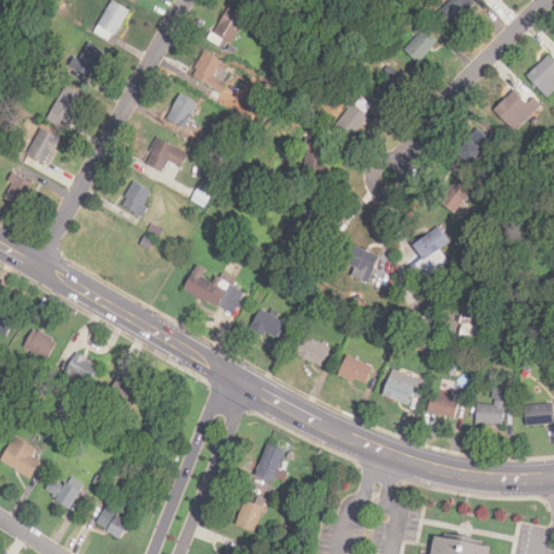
[(112,0),(129,10),(115,35),(112,33),(108,39),(93,32),(112,0)]
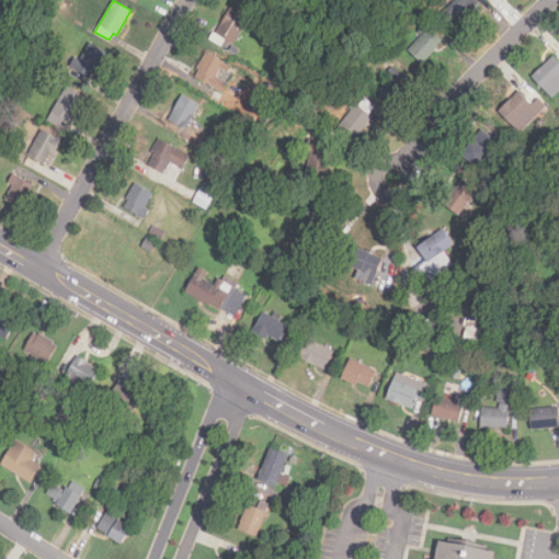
[(335,0),(328,10),(320,2),(322,0),(335,0)]
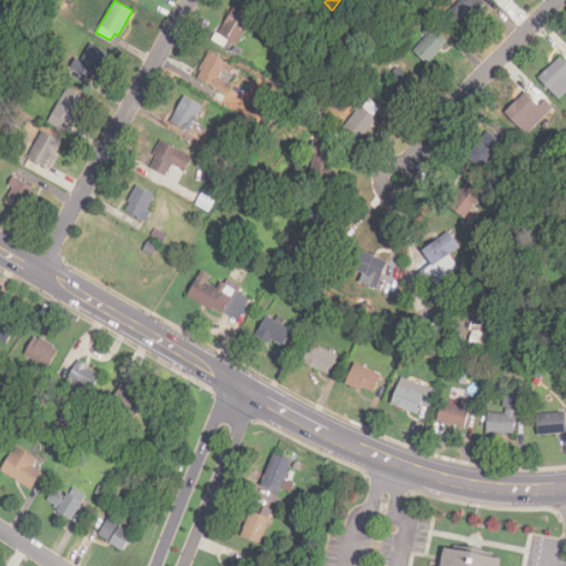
[(460,30),(444,16),(458,0),(481,0),(484,3),(460,30)]
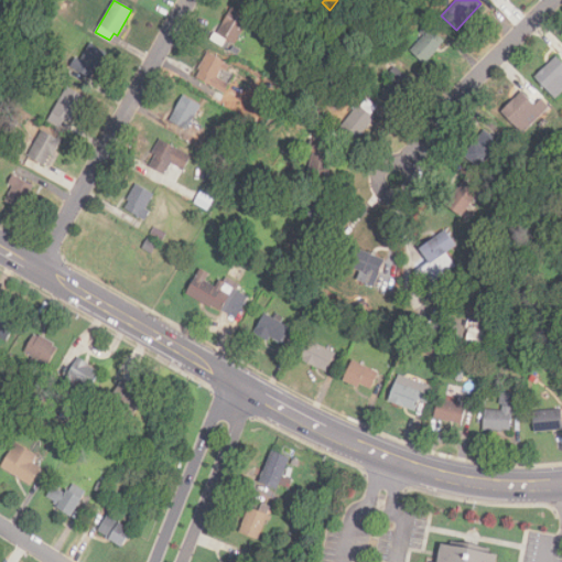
[(235,40),(216,30),(230,3),(249,14),(235,40)]
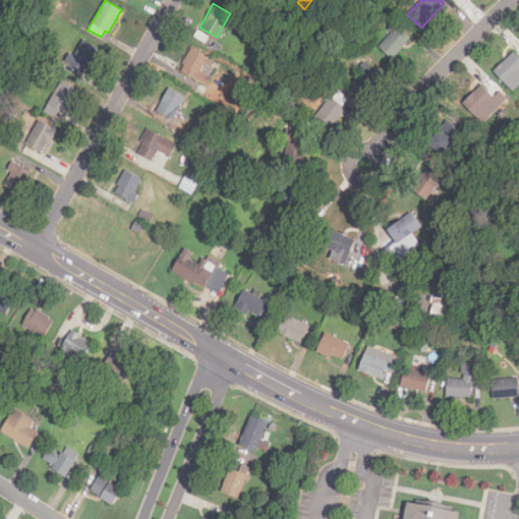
[(392,58),(379,47),(391,33),(387,30),(393,22),(410,37),(392,58)]
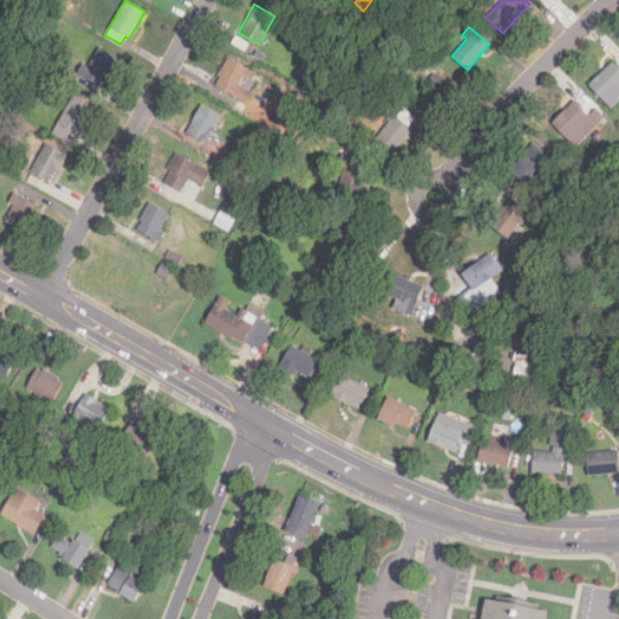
[(117,58),(98,85),(77,72),(81,63),(86,67),(98,47),(117,58)]
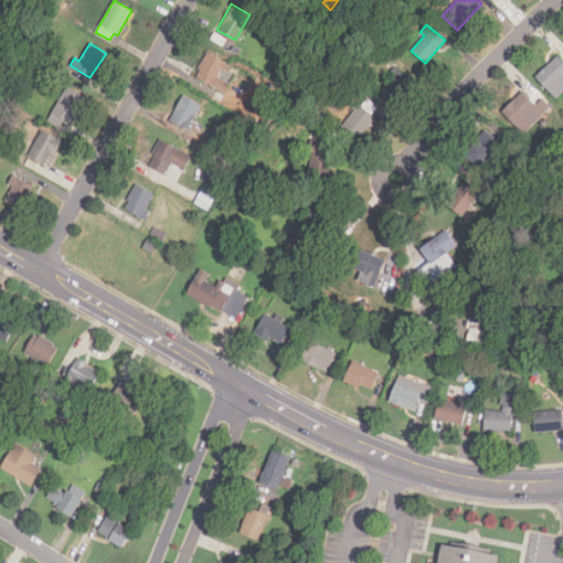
[(240,48),(236,52),(230,48),(232,43),(240,48)]
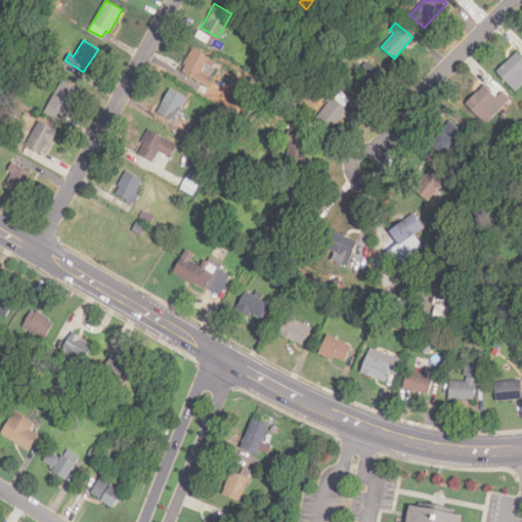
[(212,75),(207,84),(180,68),(193,45),(209,54),(201,69),(212,75)]
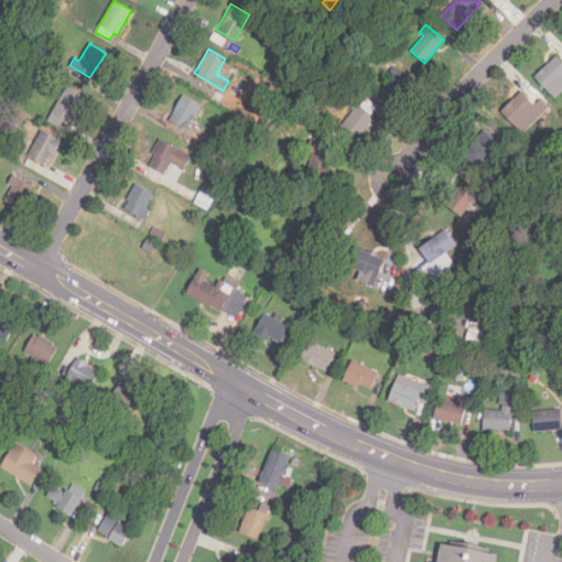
[(561,94),(559,97),(537,75),(557,55),(561,61),(561,94)]
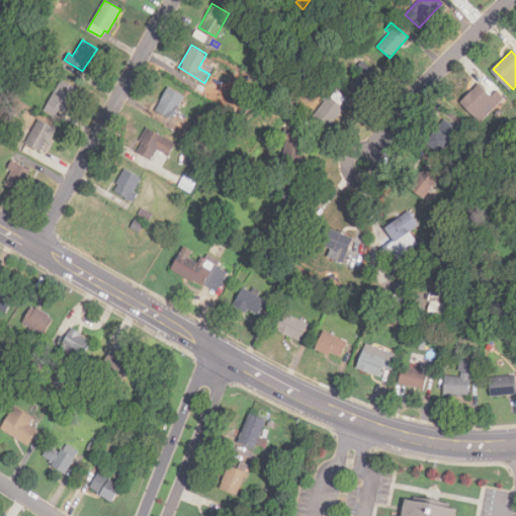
[(362,96),(345,82),(361,61),(379,75),(362,96)]
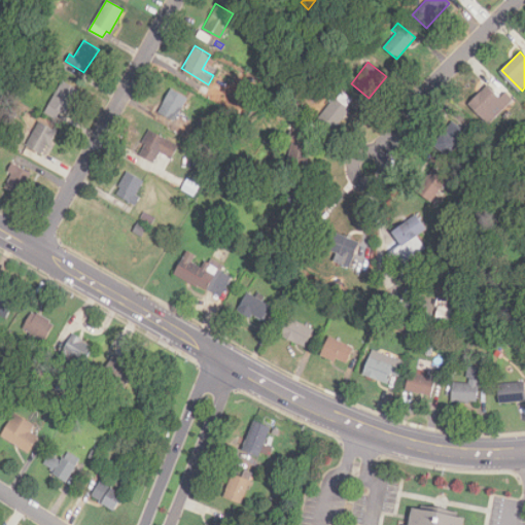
[(317,88),(312,82),(314,79),(320,83),(317,88)]
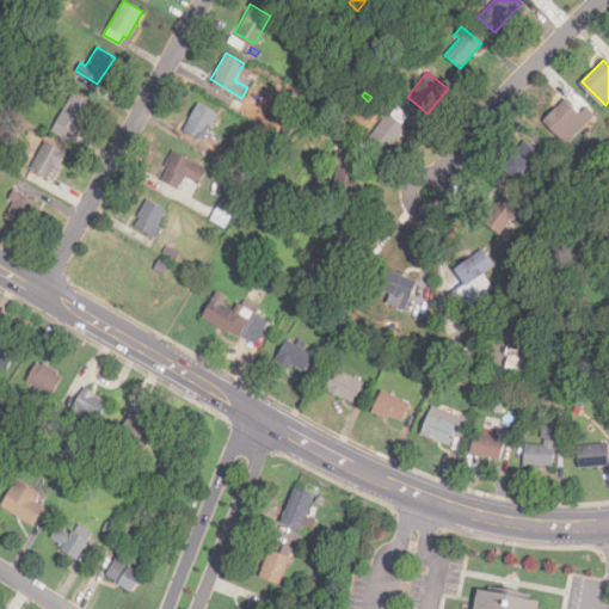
[(72,94),(92,105),(77,133),(69,129),(65,137),(51,130),(72,94)]
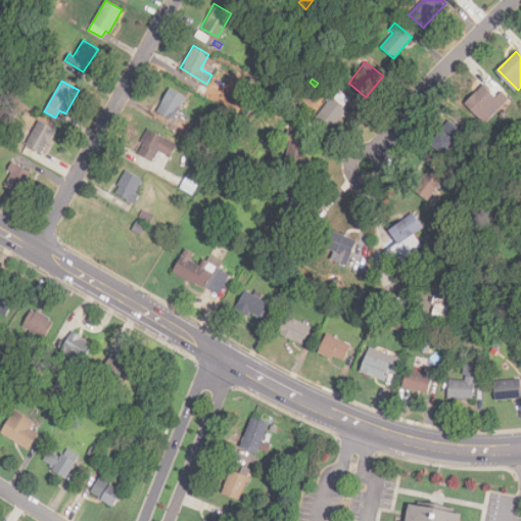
[(485,122),(465,101),(483,83),(496,97),(493,100),(500,107),(485,122)]
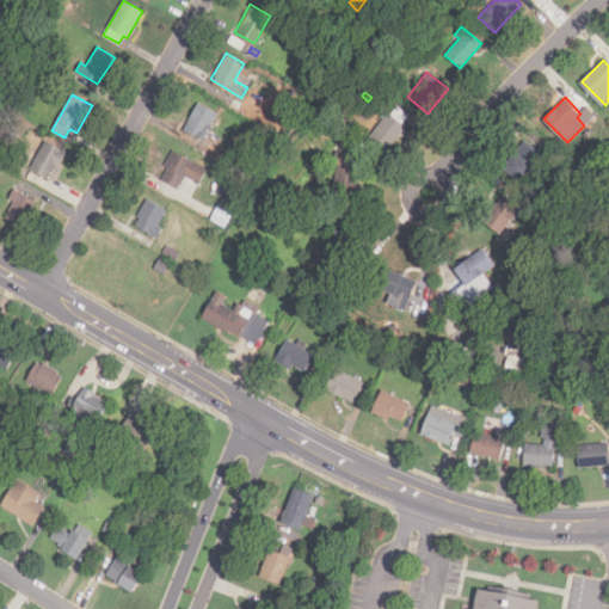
[(283,112),(276,109),(283,98),(289,103),(283,112)]
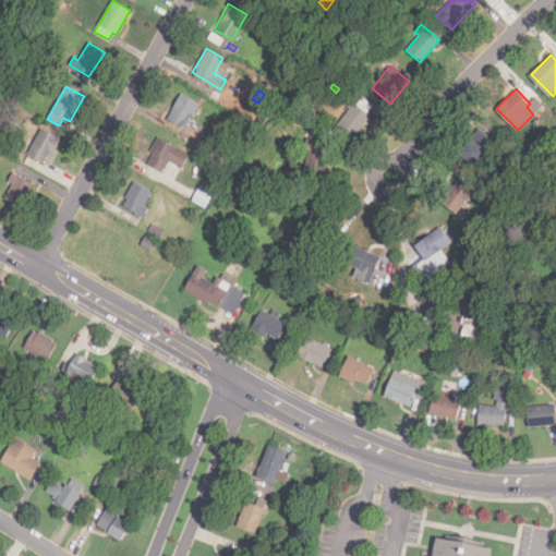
[(183,128),(171,120),(167,118),(171,109),(181,93),(197,103),(183,128)]
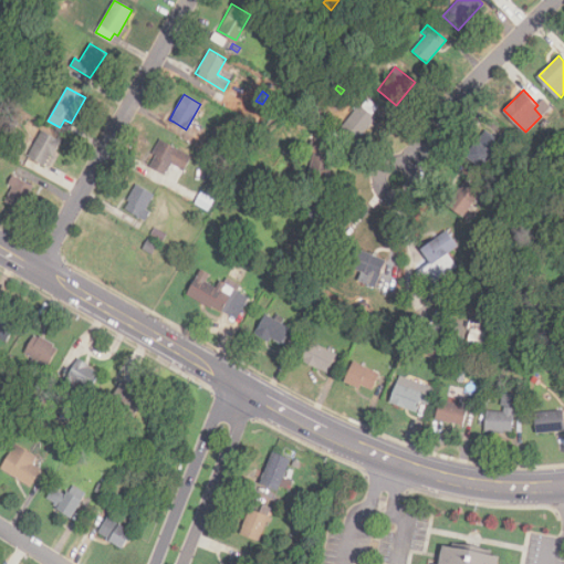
[(357,139),(342,126),(366,97),(377,106),(372,115),(375,118),(357,139)]
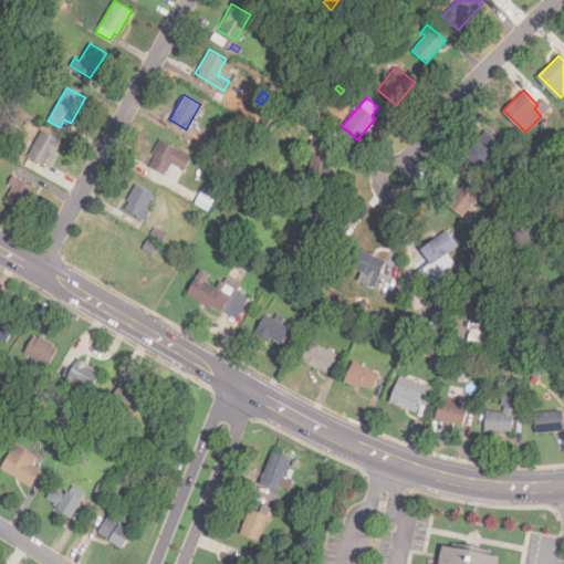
[(563,150),(554,141),(563,129),(563,150)]
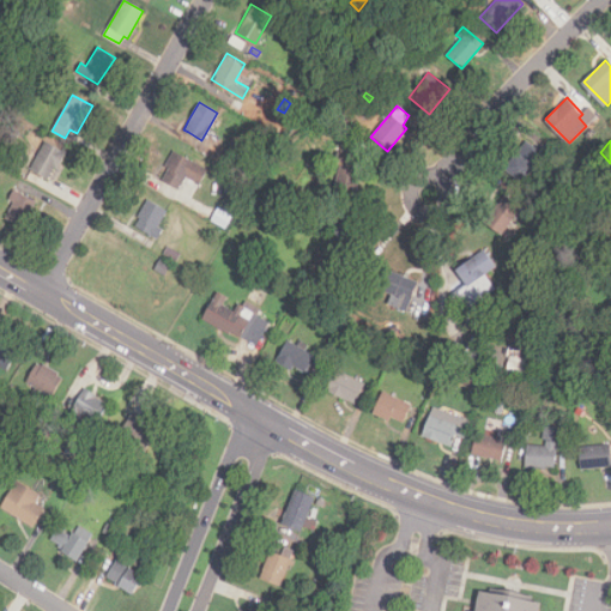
[(46,141),(66,153),(58,169),(55,167),(48,179),(30,169),(46,141)]
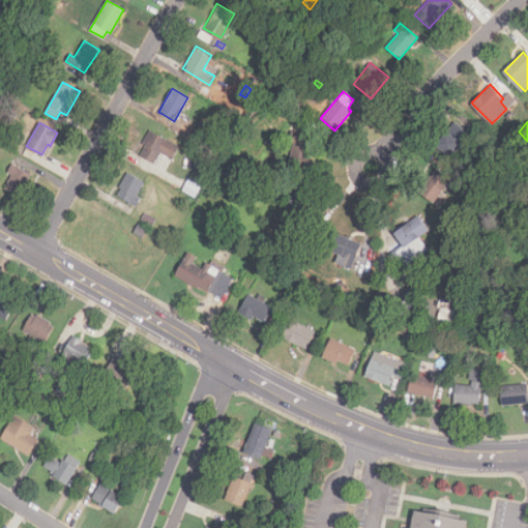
[(450,156),(436,145),(453,122),(468,133),(450,156)]
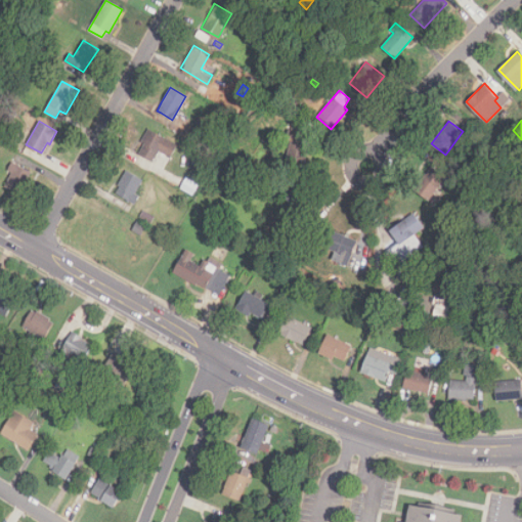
[(151,163),(137,155),(143,144),(140,142),(147,129),(165,138),(151,163)]
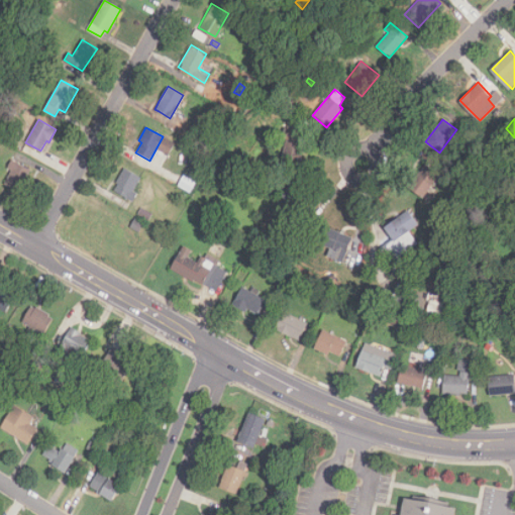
[(297,166),(280,161),(286,138),(281,136),(283,127),(306,133),(297,166)]
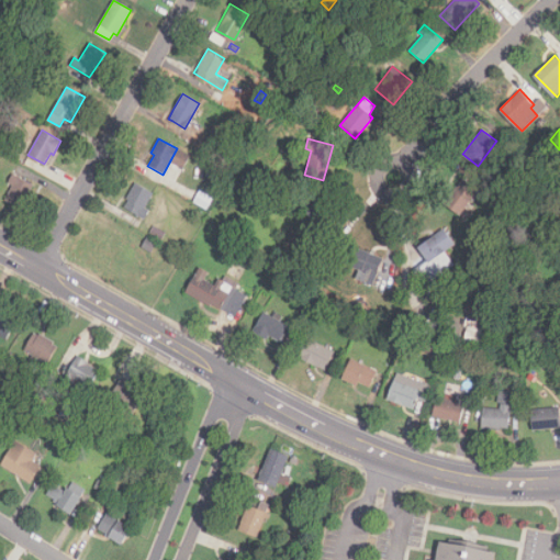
[(32,194),(23,211),(3,199),(11,186),(7,183),(12,174),(33,186),(29,192),(32,194)]
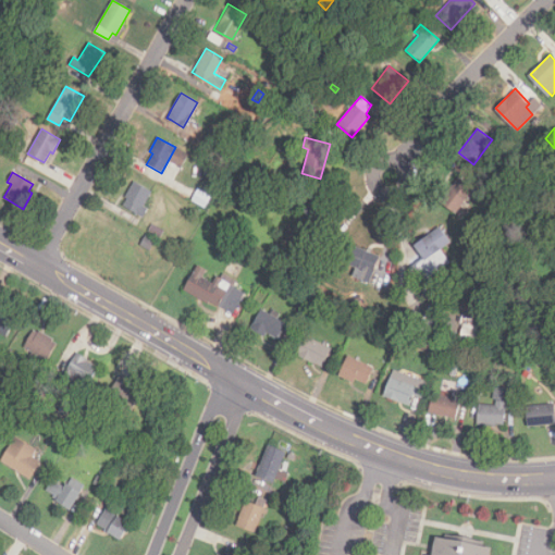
[(455,213),(440,202),(458,177),(472,188),(455,213)]
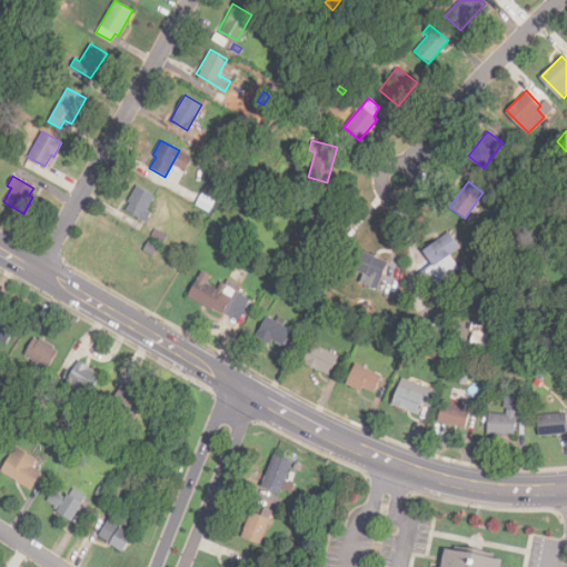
[(155,195),(146,210),(151,212),(146,222),(126,210),(129,204),(127,202),(136,185),(155,195)]
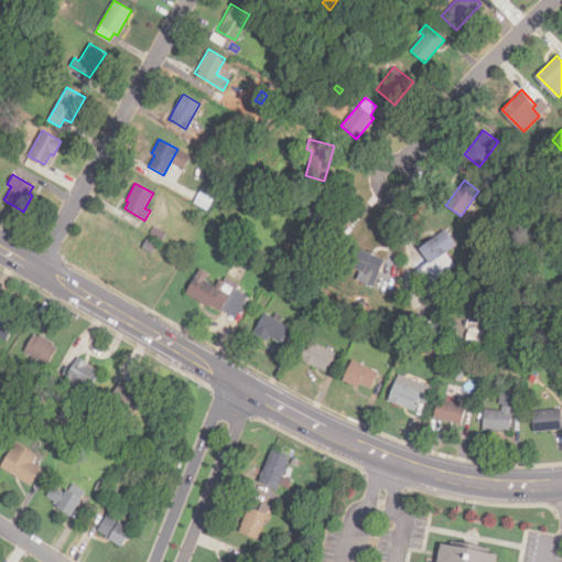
[(208,208),(193,201),(198,192),(213,200),(208,208)]
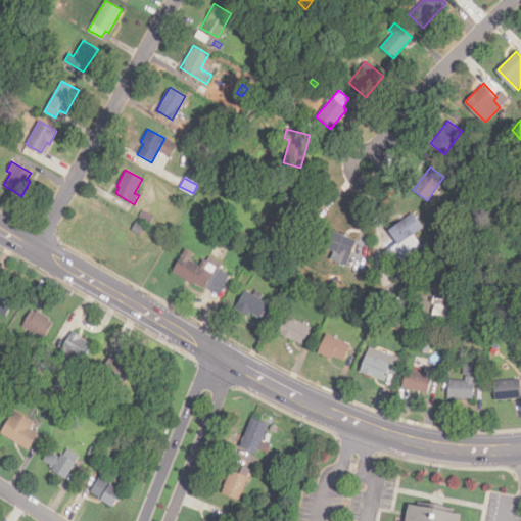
[(300,224),(283,194),(299,184),(311,202),(308,204),(315,216),(300,224)]
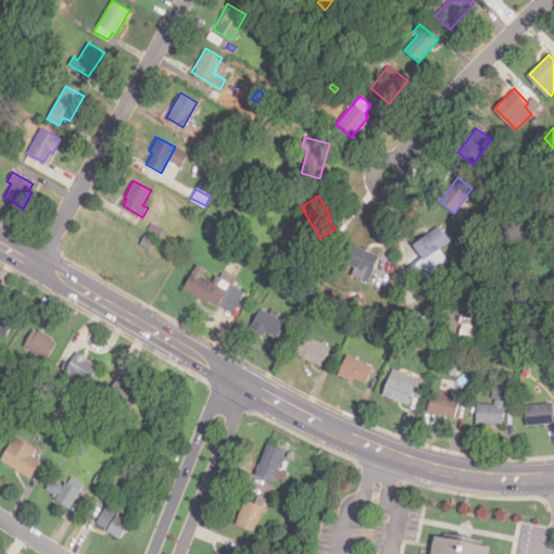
[(418,284),(414,278),(411,280),(404,272),(423,259),(413,246),(439,227),(449,241),(439,249),(448,262),(418,284)]
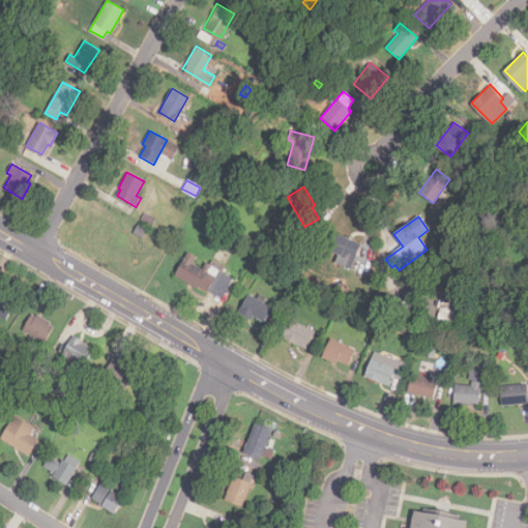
[(134,232),(138,224),(146,228),(142,236),(134,232)]
